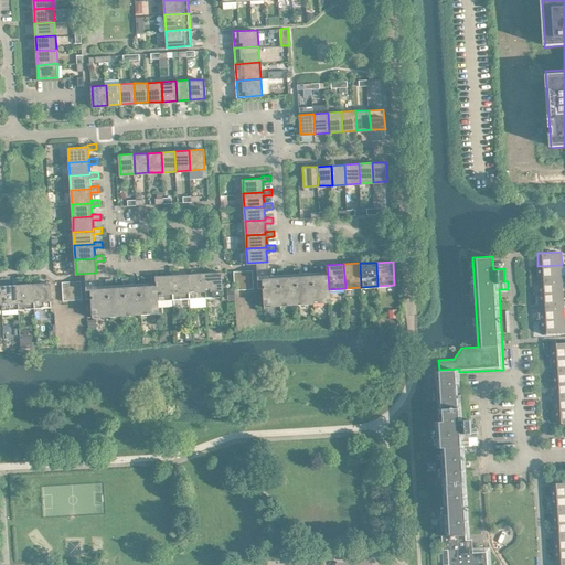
[(537,266),(539,280),(563,278),(562,275),(562,265),(537,266)]
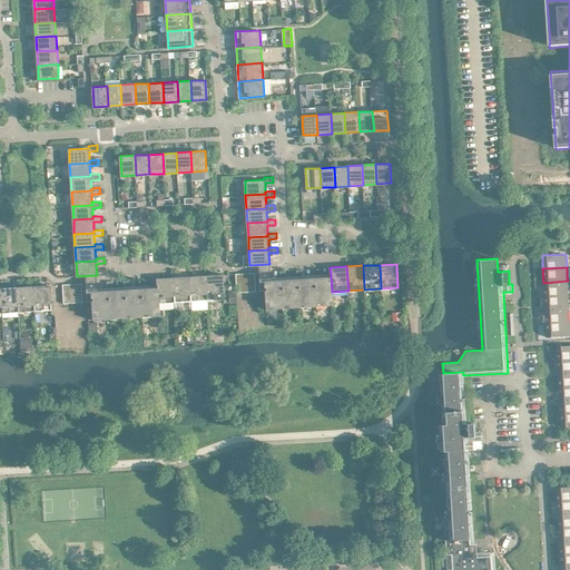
[(331,276),(320,277),(320,268),(313,268),(314,277),(303,278),(303,269),(297,269),(297,278),(287,279),(286,271),(281,271),(281,279),(271,281),(269,271),(259,272),(261,291),(265,290),(266,308),(283,307),(333,304),(332,292),(331,276)]
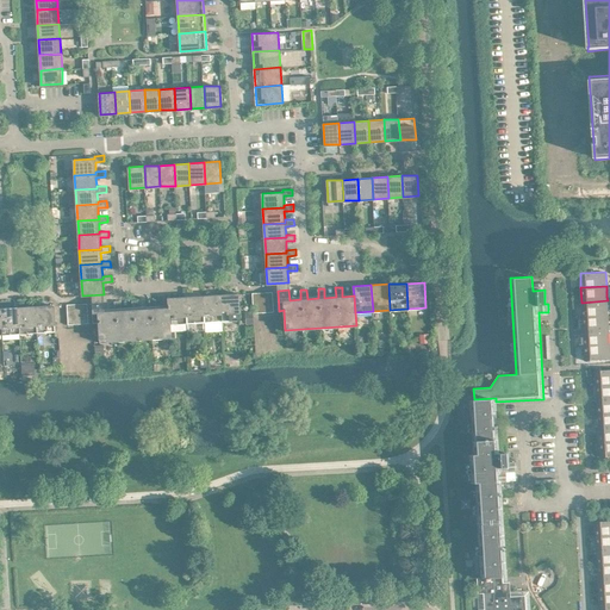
[(273,291),(253,292),(254,310),(254,312),(274,311),(273,291)]
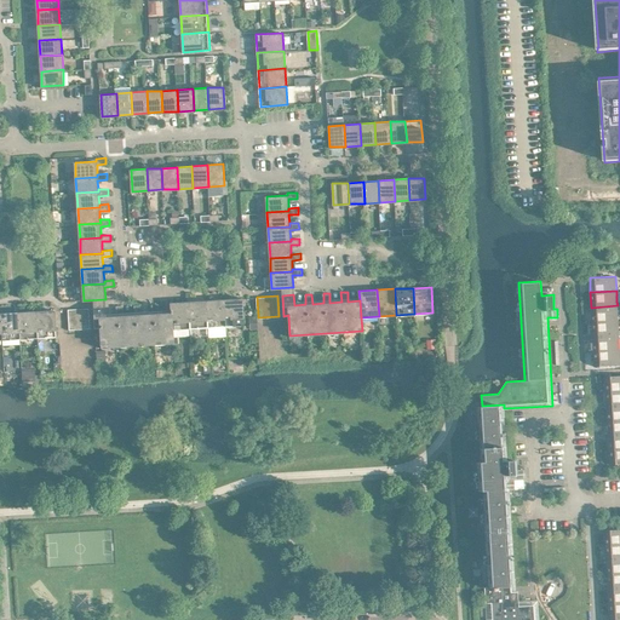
[(242,298),(224,299),(225,326),(245,325),(242,298)]
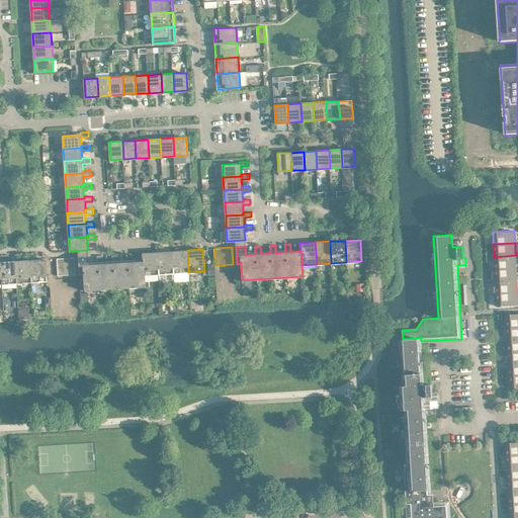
[(187,250),(172,251),(174,273),(188,272),(187,250)]
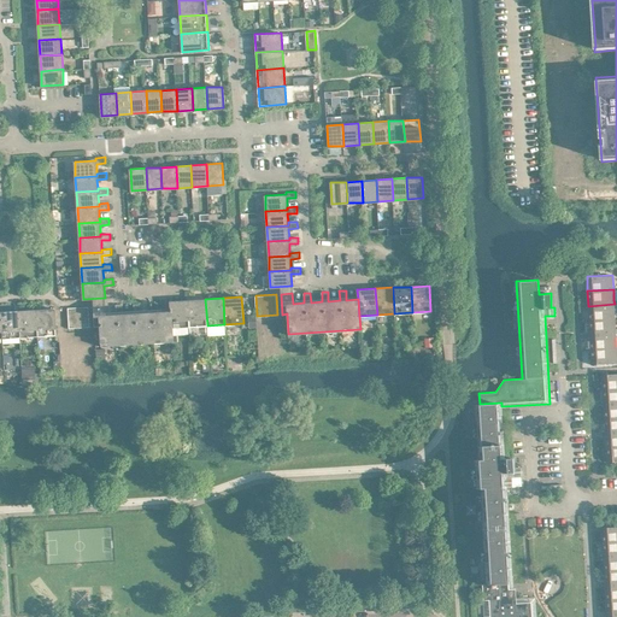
[(205,299),(188,300),(189,327),(207,325),(205,299)]
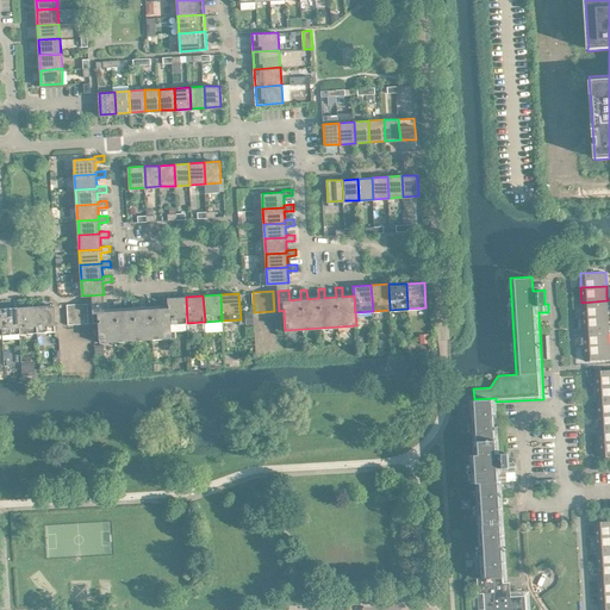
[(180,297),(168,298),(168,307),(169,307),(170,324),(187,323),(186,297),(180,297)]
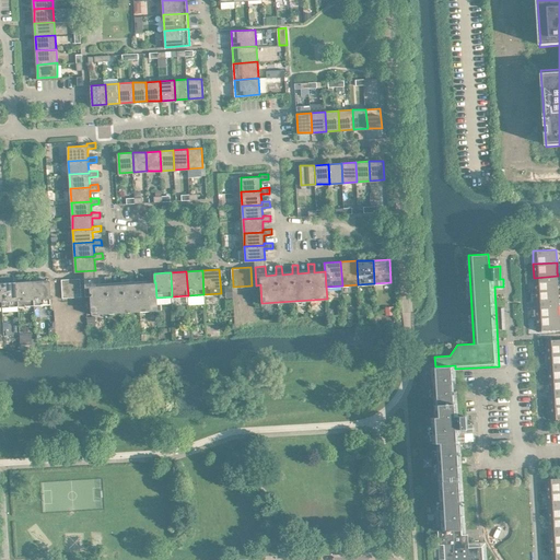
[(155,282),(154,282),(144,283),(143,273),(138,275),(138,283),(128,284),(127,275),(121,276),(123,284),(112,284),(112,276),(105,277),(106,286),(95,286),(95,277),(84,277),(85,295),(91,295),(92,314),(158,310),(156,304),(156,298),(155,282)]
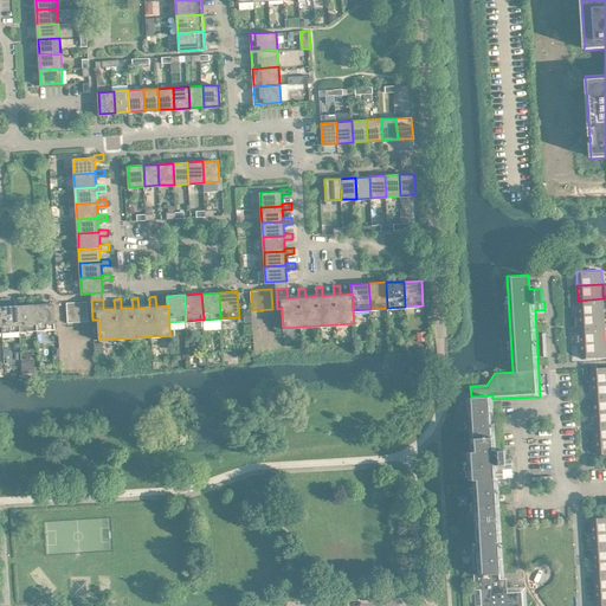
[(578,301),(579,315),(604,313),(604,298),(578,301)]
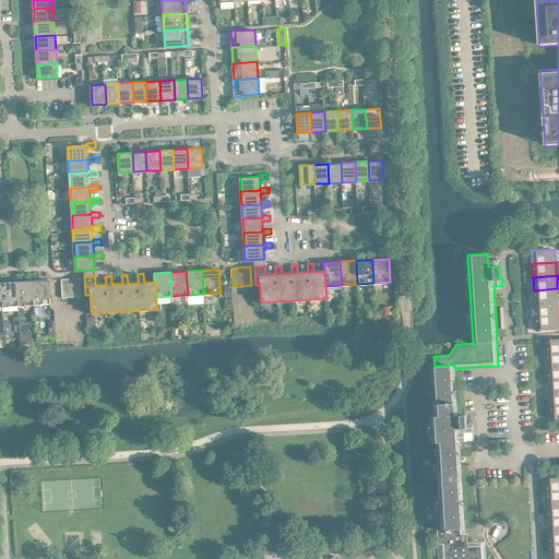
[(62,278),(61,278),(62,297),(63,297),(81,296),(80,277),(62,278)]
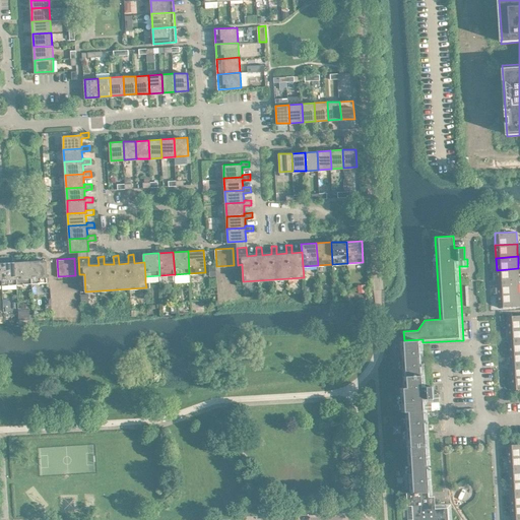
[(46,260),(30,261),(31,282),(48,282),(46,260)]
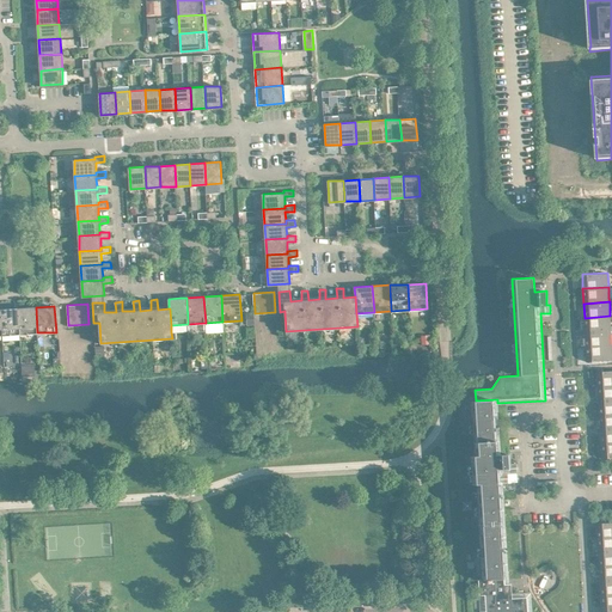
[(36,307),(18,308),(20,334),(37,332),(36,307)]
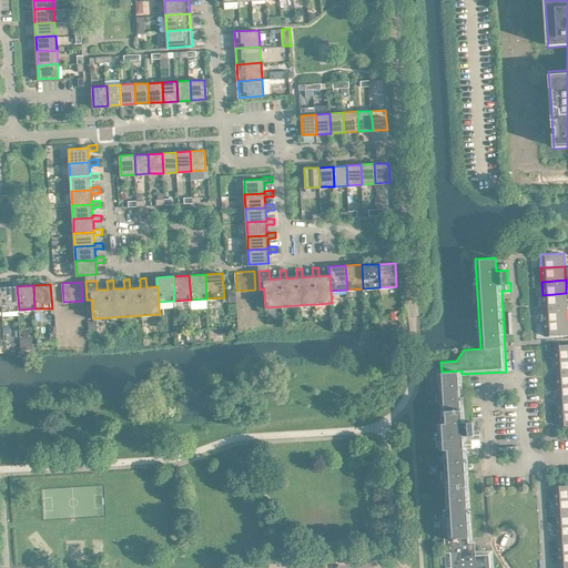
[(17,286),(1,286),(2,311),(19,310),(17,286)]
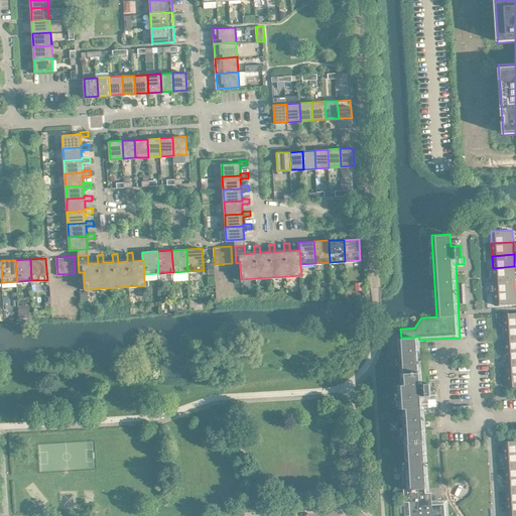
[(493,268),(494,280),(515,278),(514,266),(493,268)]
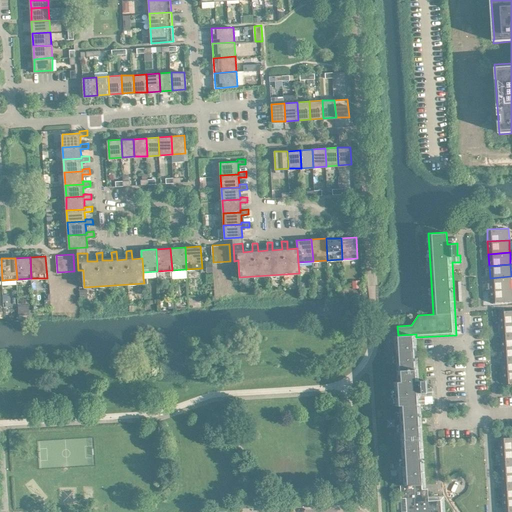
[(490,278),(490,290),(511,289),(511,276),(490,278)]
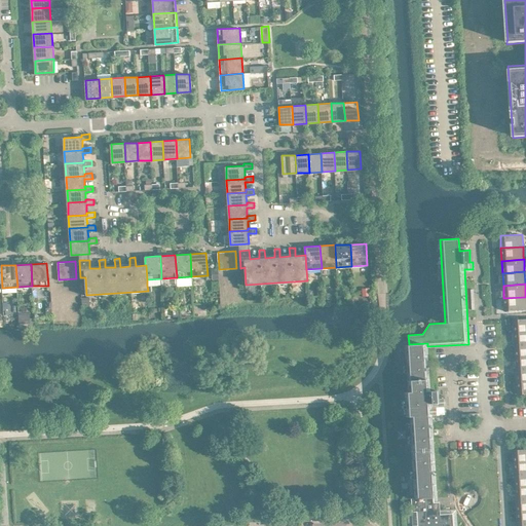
[(370,288),(362,288),(363,297),(370,296),(370,288)]
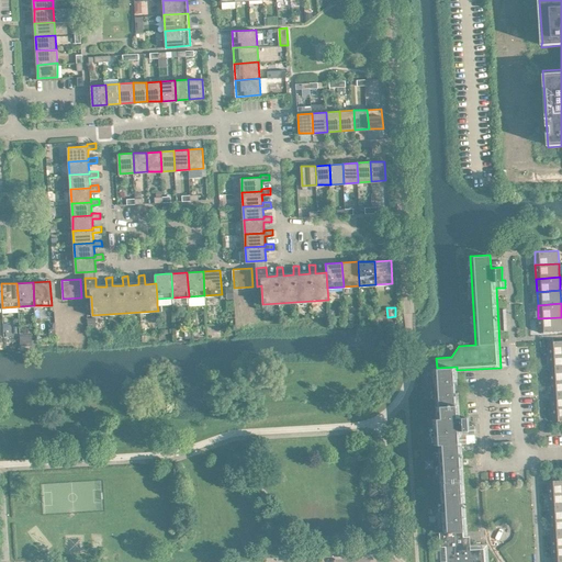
[(561,319),(561,317),(538,318),(539,332),(561,329),(561,319)]
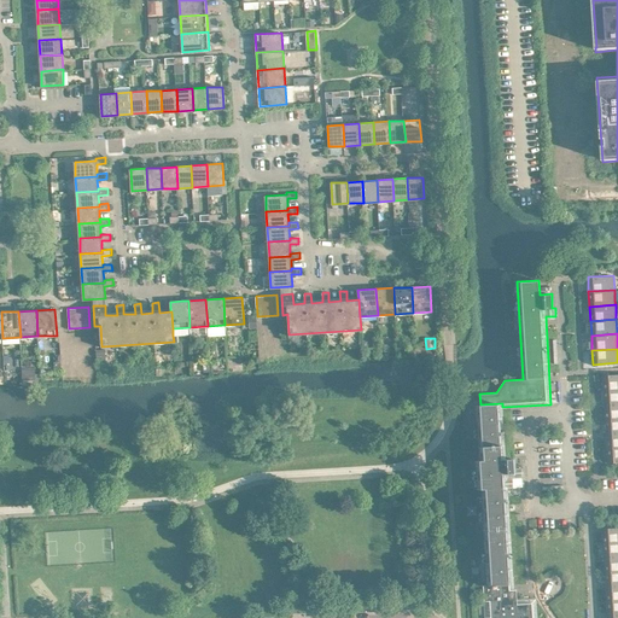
[(617,373),(604,374),(604,390),(617,388),(617,373)]
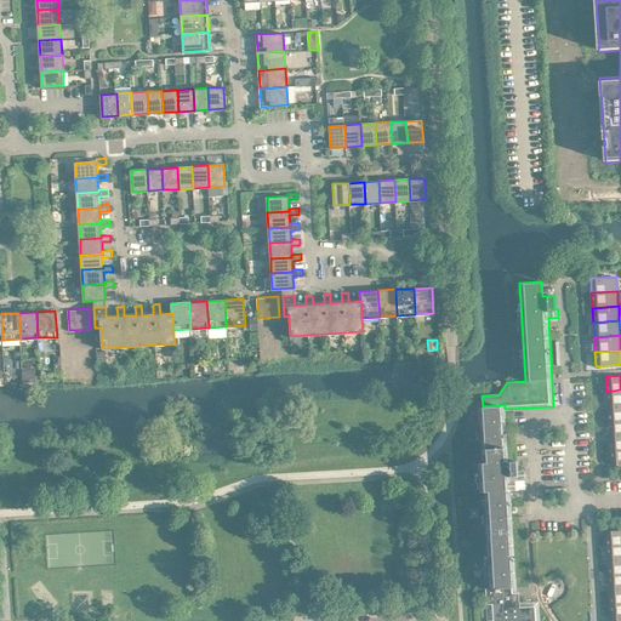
[(620,389),(607,392),(608,406),(620,404),(620,389)]
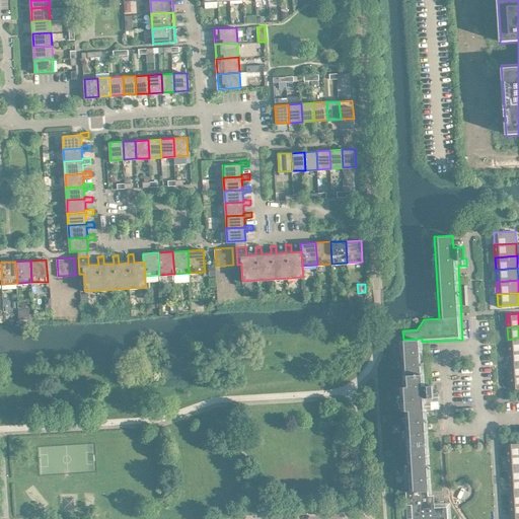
[(518,338),(508,340),(509,352),(518,351),(518,338)]
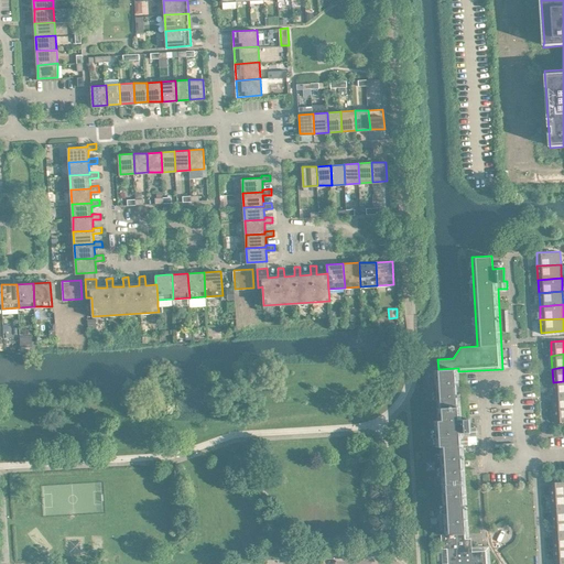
[(440,446),(445,533),(468,532),(463,444),(477,444),(476,426),(469,427),(468,418),(462,419),(458,371),(458,368),(438,369),(435,369),(438,420),(434,420),(435,446),(440,446)]
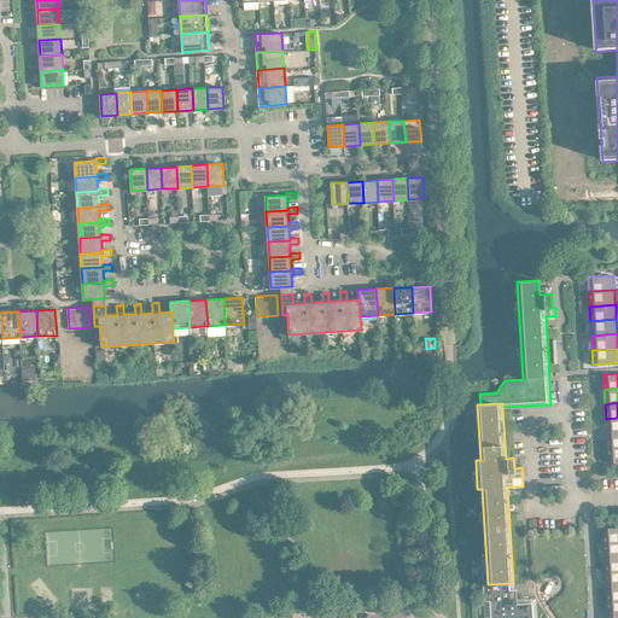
[(617,418),(606,419),(607,433),(617,432),(617,418)]
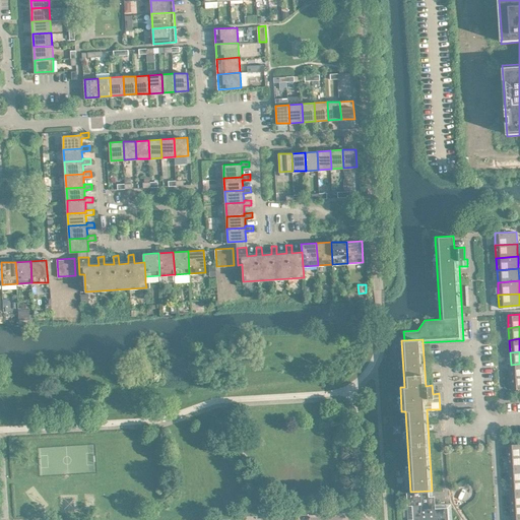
[(519,364),(511,365),(511,377),(519,376),(519,364)]
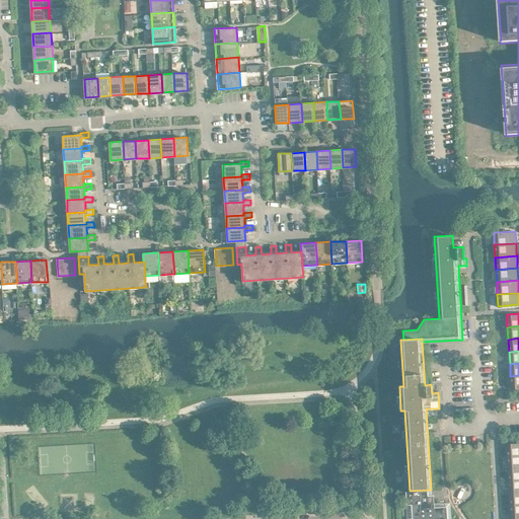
[(518,375),(510,376),(511,388),(518,387),(518,375)]
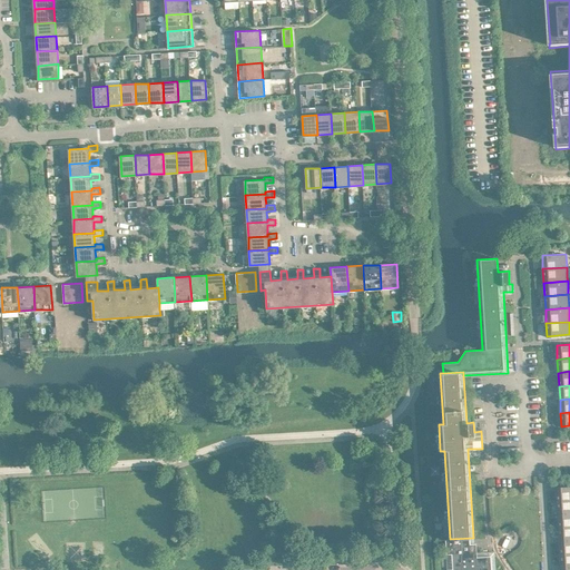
[(569,485),(556,487),(557,500),(569,499),(569,485)]
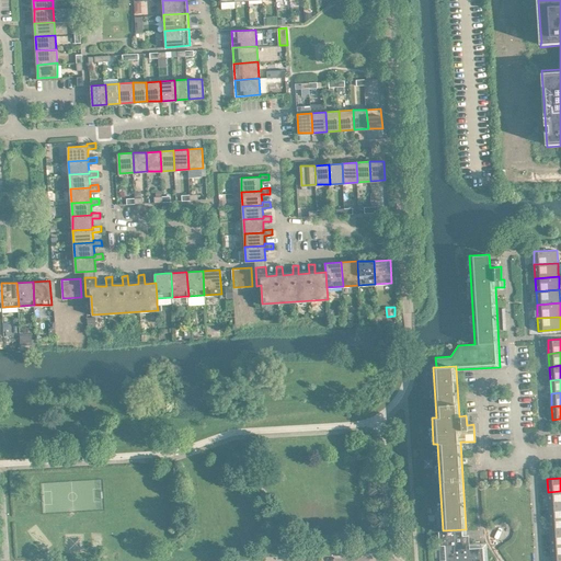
[(560,491),(548,492),(549,505),(560,504),(560,491)]
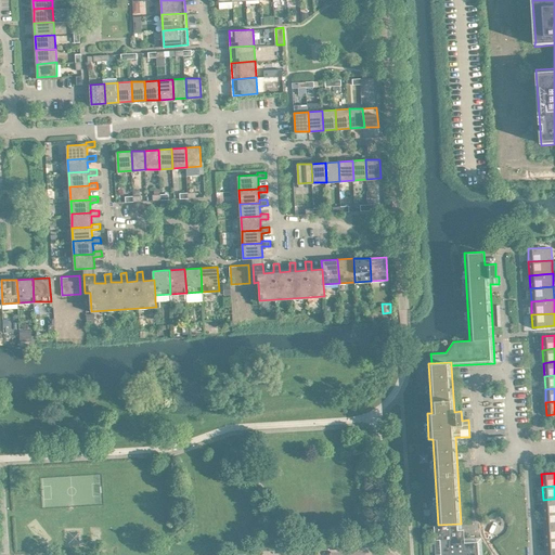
[(554,499),(543,500),(544,514),(554,512),(554,499)]
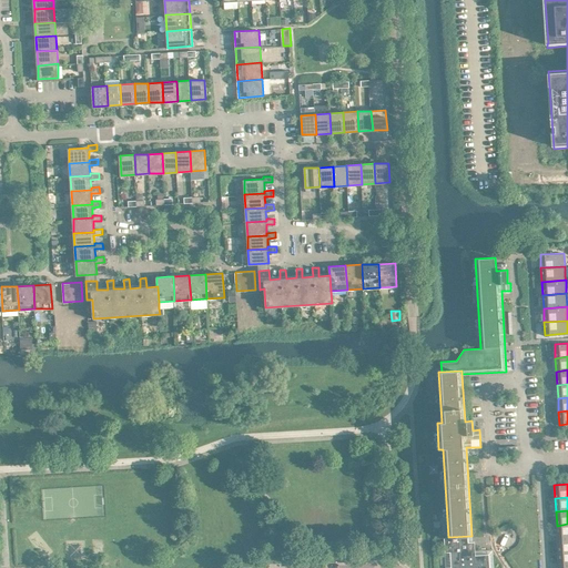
[(567,524),(557,526),(557,539),(567,538),(567,524)]
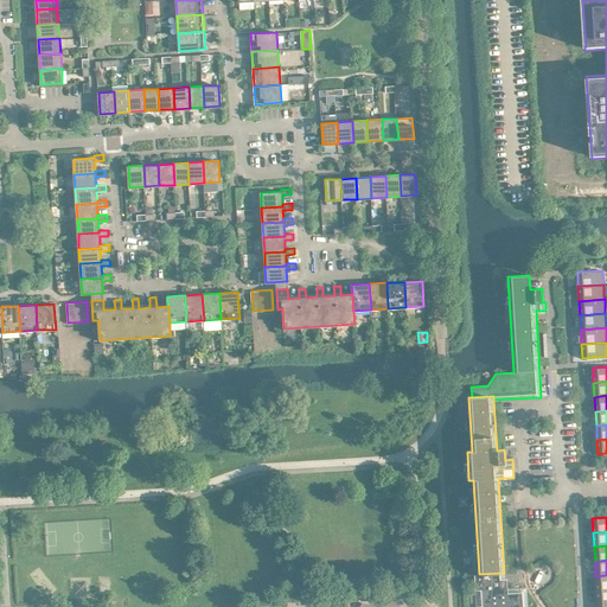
[(475,606),(528,606),(526,587),(508,588),(508,579),(505,579),(504,573),(479,574),(474,574),(475,590),(481,589),(483,605),(477,606),(475,606)]
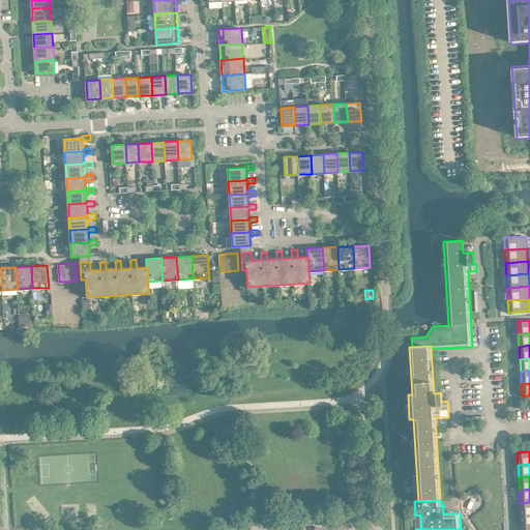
[(529,502),(520,503),(521,516),(529,514),(529,502)]
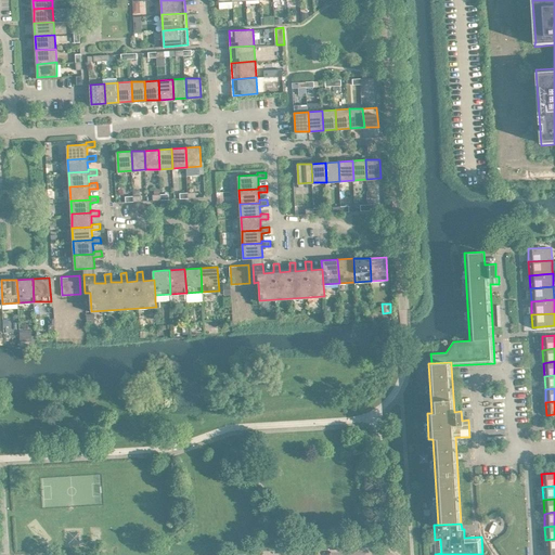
[(554,539),(545,540),(546,553),(554,552),(554,539)]
